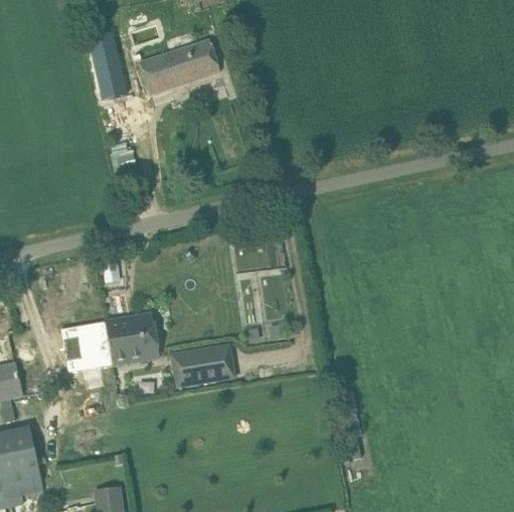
[(127,93),(113,35),(90,40),(104,99),(127,93)]
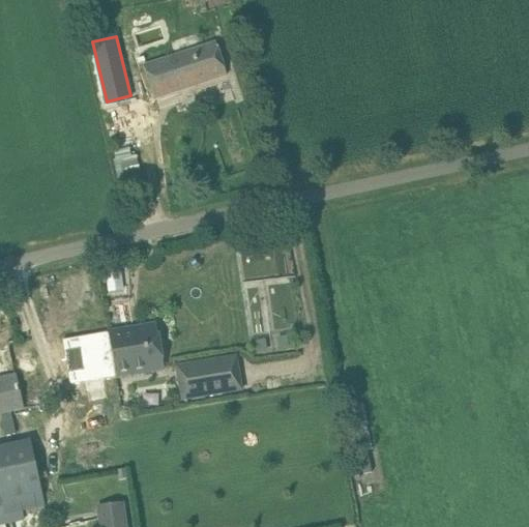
[(228,72),(221,53),(216,39),(144,63),(155,96),(228,72)]
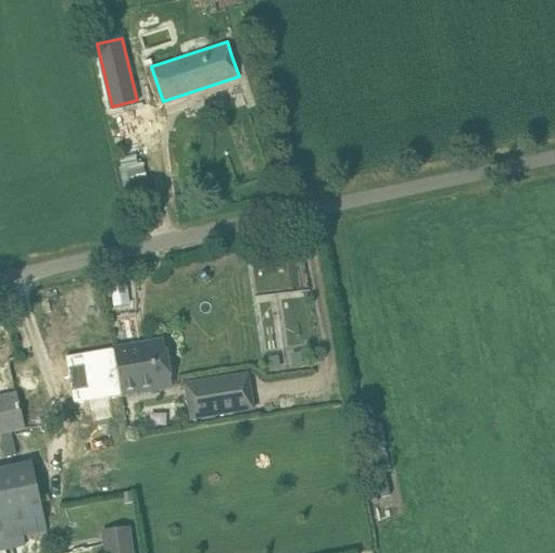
[(154,105),(116,113),(120,128),(158,121),(154,105)]
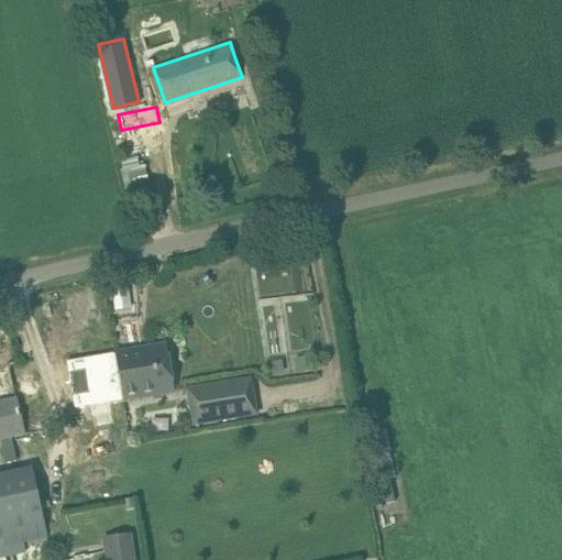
[(114,351),(123,399),(175,391),(167,342),(114,351)]
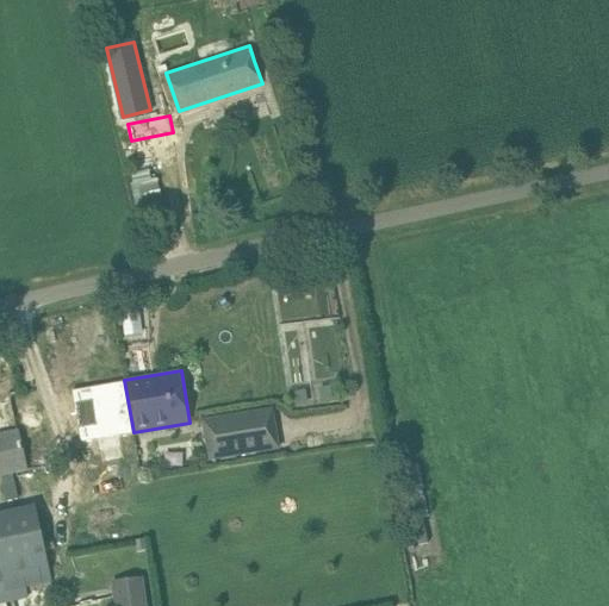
[(124,380),(81,387),(89,439),(98,438),(101,460),(126,456),(123,433),(132,432),(124,380)]
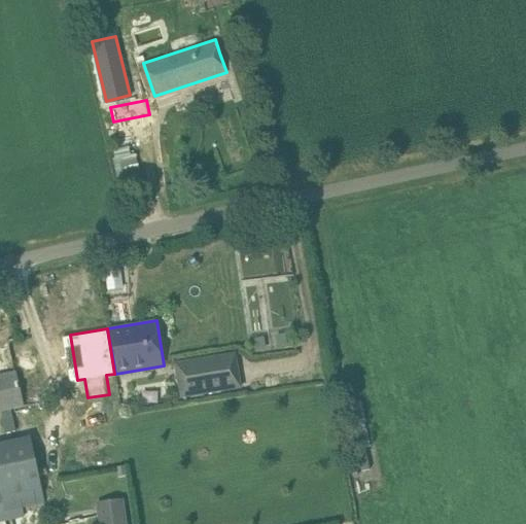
[(175,361),(181,396),(217,390),(212,355),(175,361)]
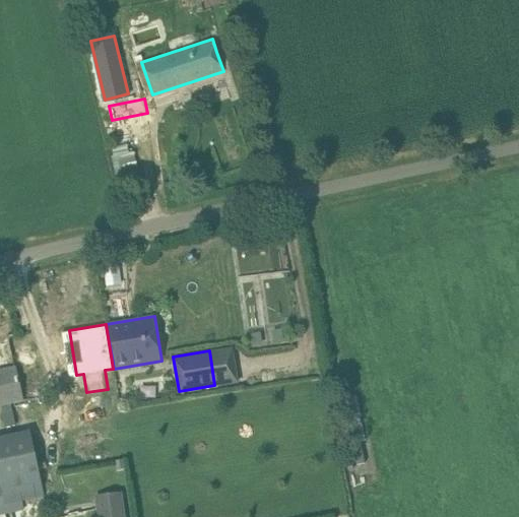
[(15,365),(0,368),(0,403),(23,398),(15,365)]
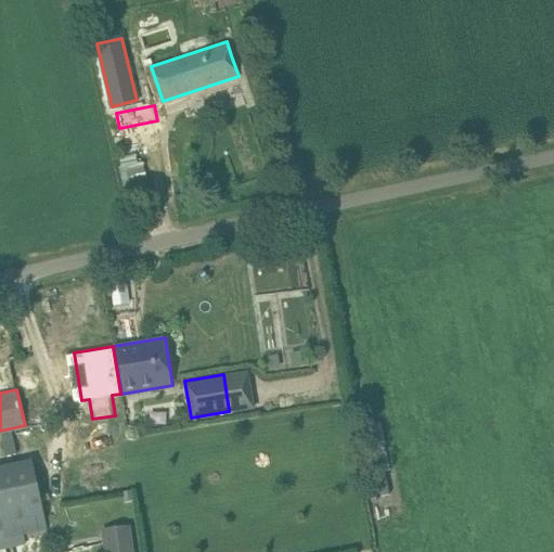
[(13,429),(3,431),(7,451),(16,450),(13,429)]
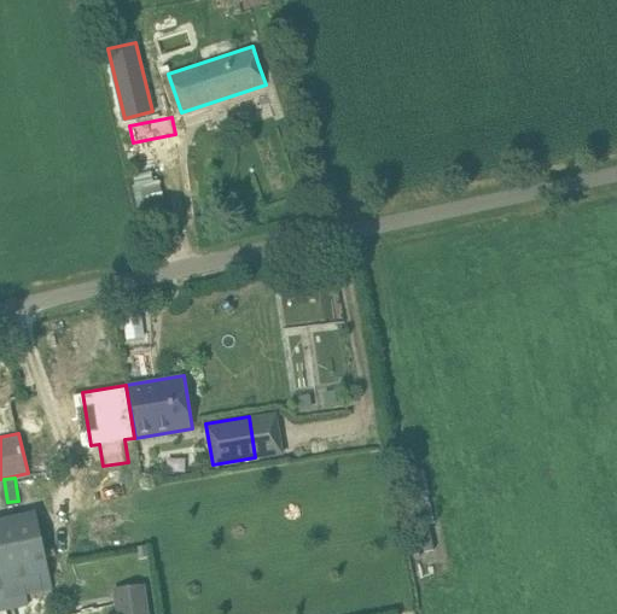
[(35,510),(0,518),(0,598),(53,586),(35,510)]
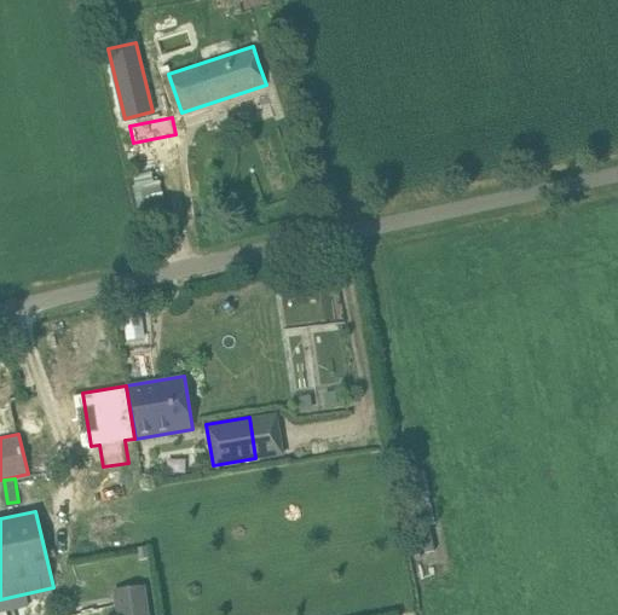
[(149,614),(145,584),(114,589),(117,614),(149,614)]
